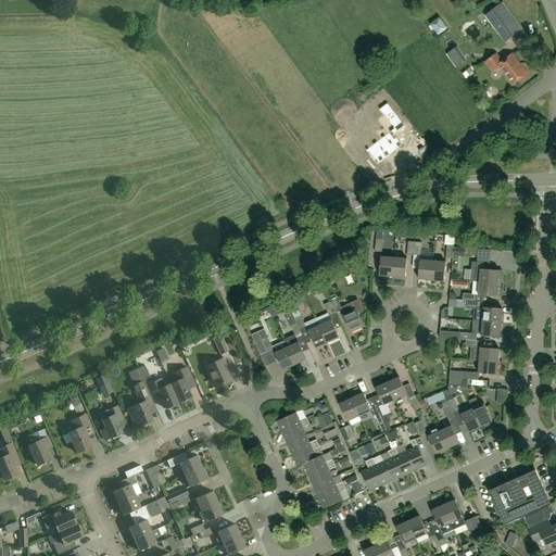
[(497,7),(484,16),(505,42),(517,33),(497,7)]
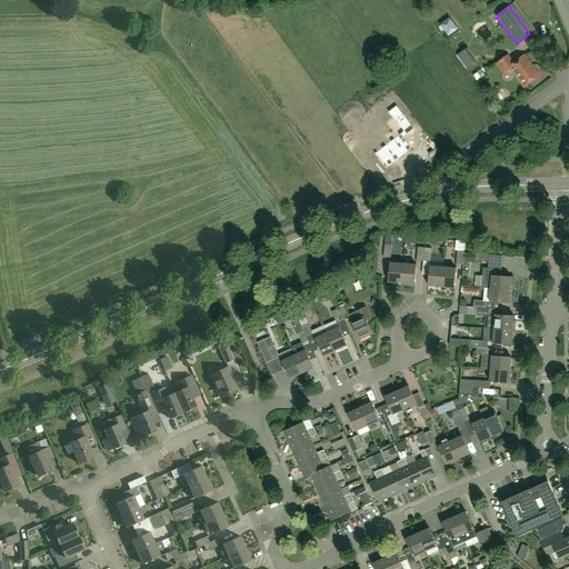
[(450,32),(460,26),(452,15),(442,21),(450,32)]
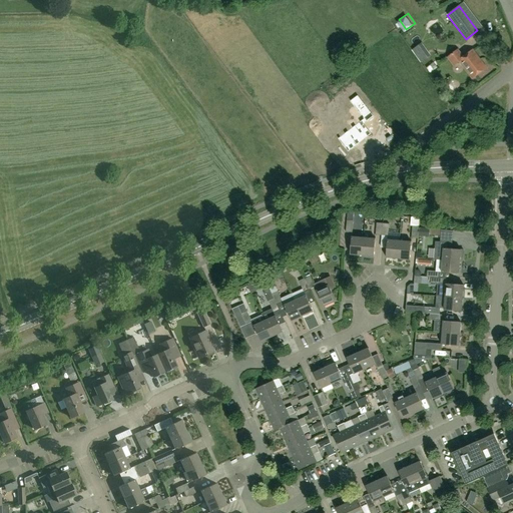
[(421,62),(428,57),(419,44),(412,50),(421,62)]
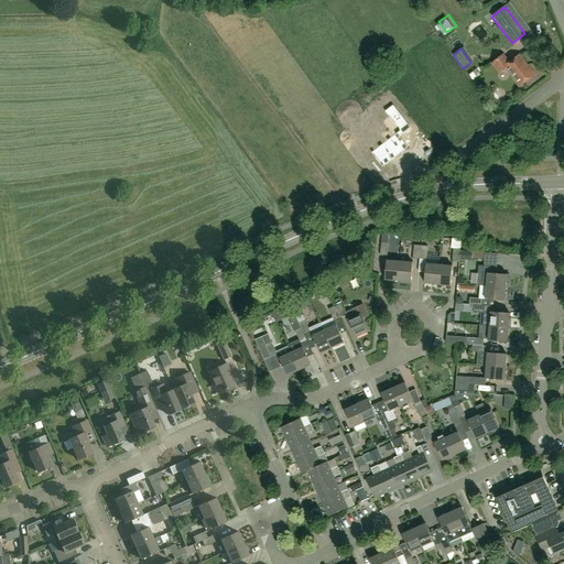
[(520,55),(509,63),(502,55),(492,63),(499,72),(505,67),(519,86),(534,75),(520,55)]
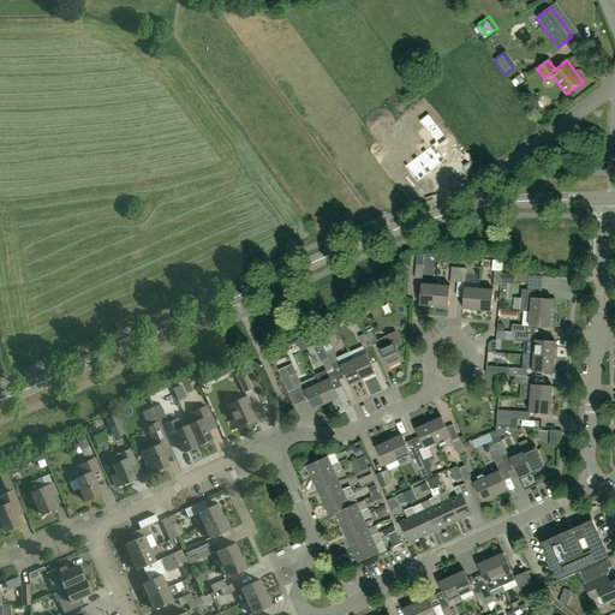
[(412,78),(419,73),(416,66),(407,72),(412,78)]
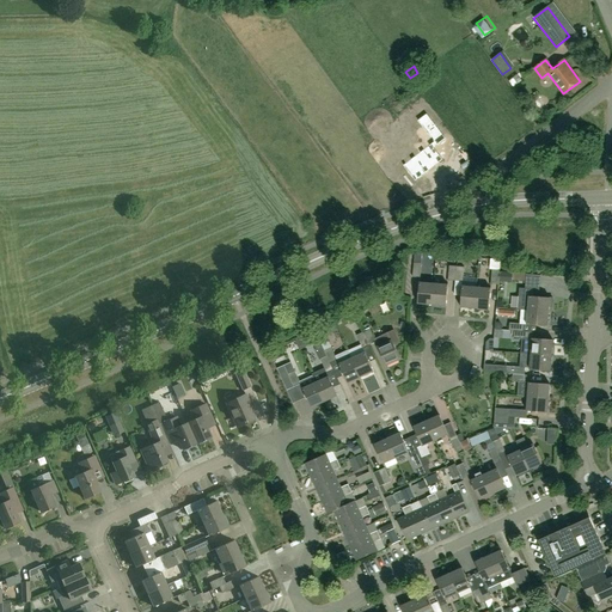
[(405,164),(416,178),(441,158),(433,148),(444,140),(426,118),(417,126),(432,144),(405,164)]
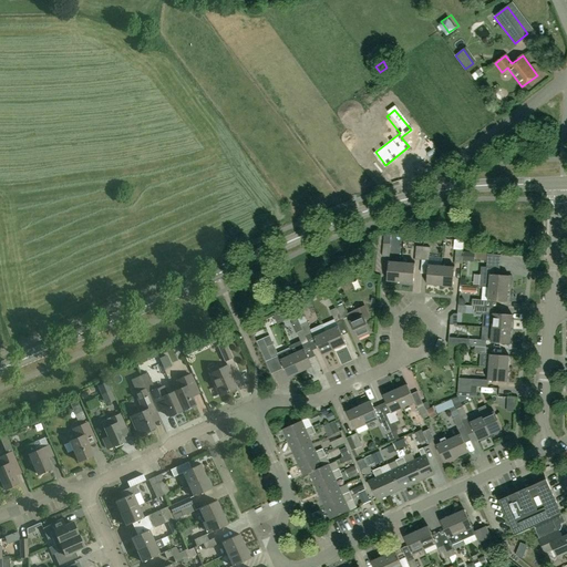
[(453,240),(453,249),(463,250),(463,241),(453,240)]
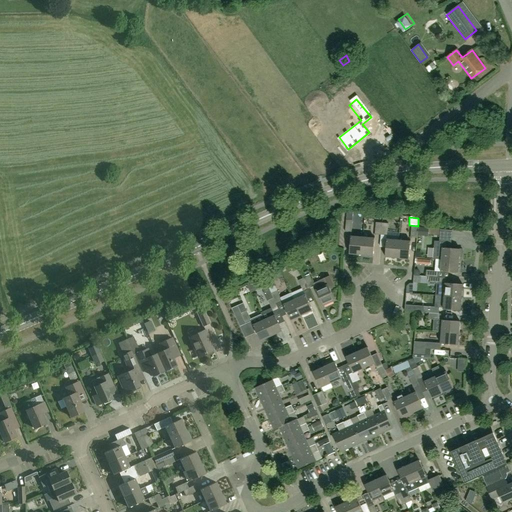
[(361,255),(363,237),(351,237),(349,254),(361,255)]
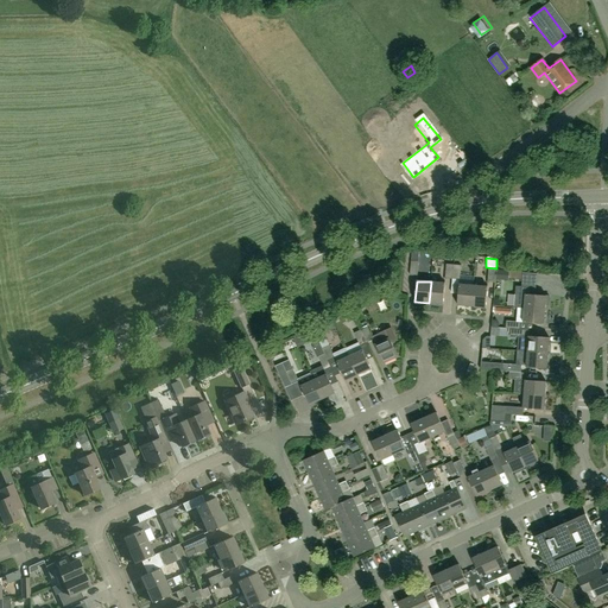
[(445,283),(431,282),(429,303),(443,304),(445,283)]
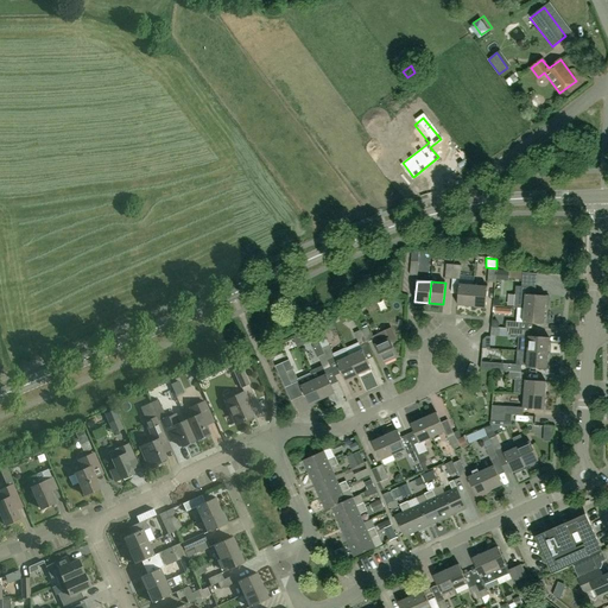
[(472,306),(473,285),(458,285),(457,305),(472,306)]
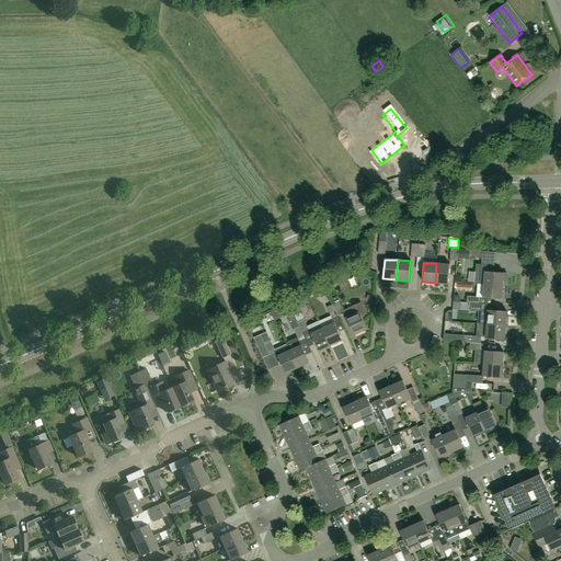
[(436,263),(435,283),(448,284),(450,264),(436,263)]
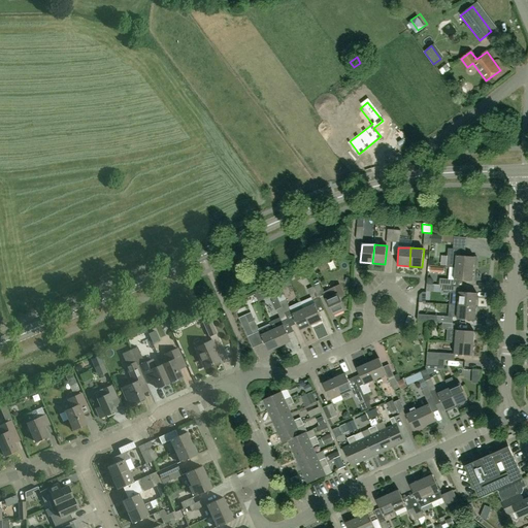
[(477,257),(456,256),(455,268),(473,269),(473,265),(476,265),(477,257)]
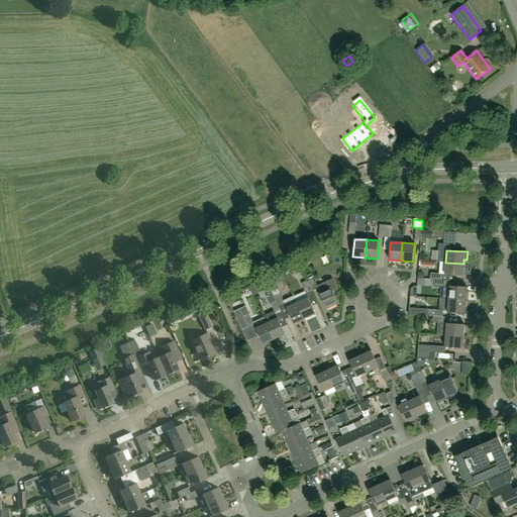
[(463,264),(445,263),(444,275),(462,276),(463,264)]
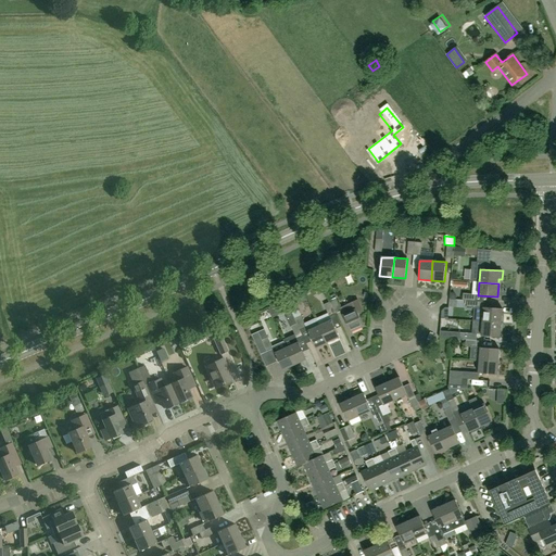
[(336,299),(330,302),(336,314),(341,312),(351,332),(363,327),(357,313),(362,311),(357,300),(346,305),(340,308),(336,299)]
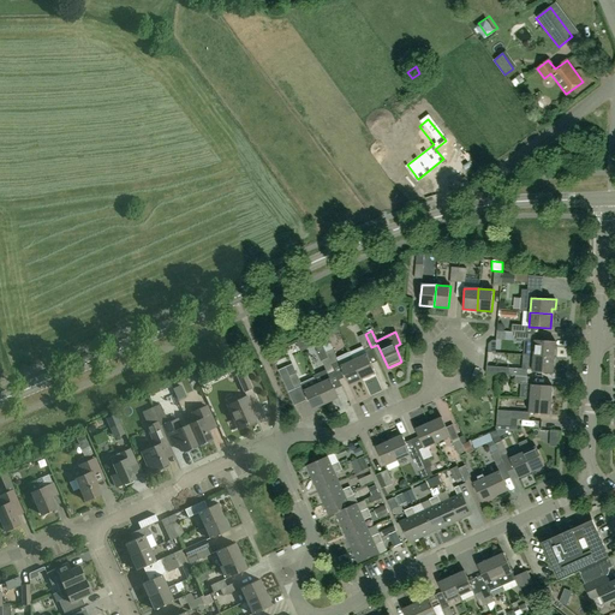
[(317,333),(308,338),(312,347),(321,342),(317,333)]
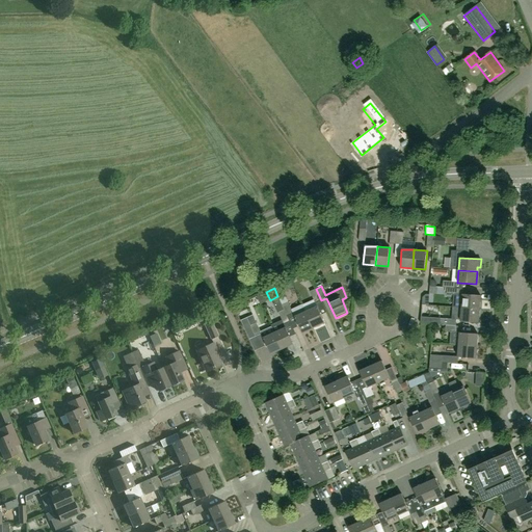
[(321,300),(316,289),(310,291),(315,303),(321,300)]
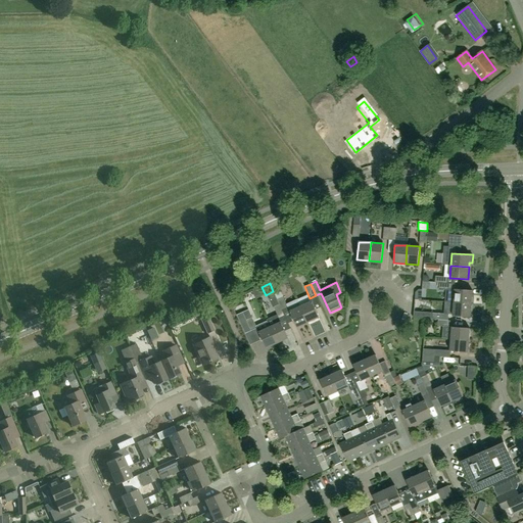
[(472,291),(455,289),(454,302),(471,304),(472,291)]
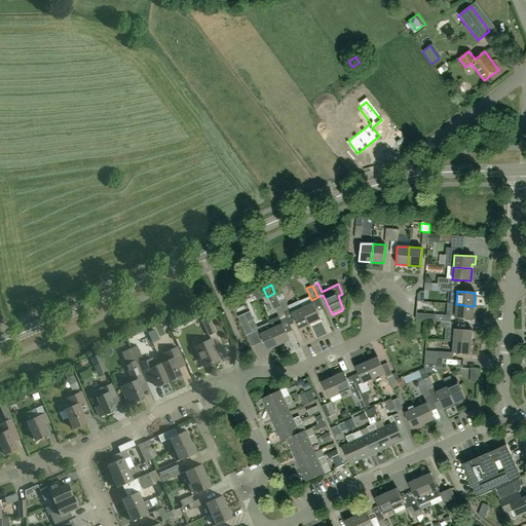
[(309,325),(302,308),(299,301),(288,306),(283,294),(276,296),(280,306),(284,312),(289,309),(298,330),(309,325)]
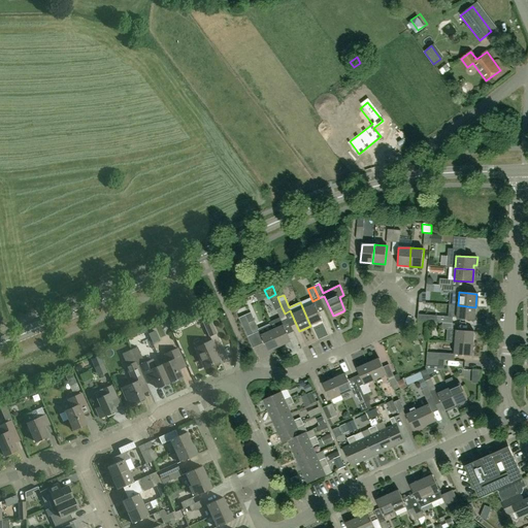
[(315,304),(303,309),(310,326),(322,321),(315,304)]
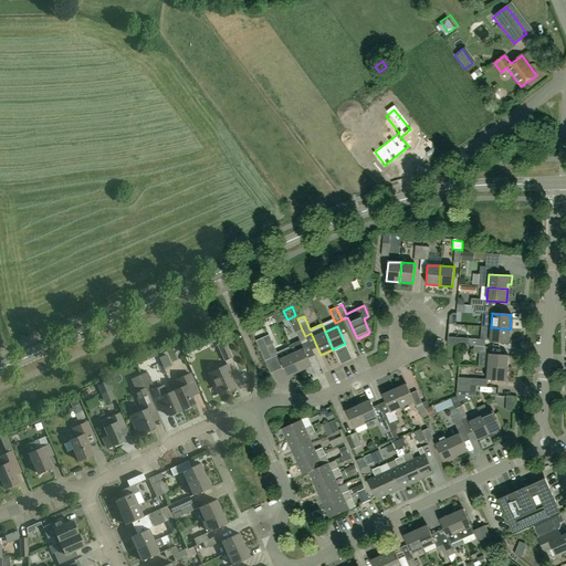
[(510,329),(491,327),(490,342),(509,343),(510,329)]
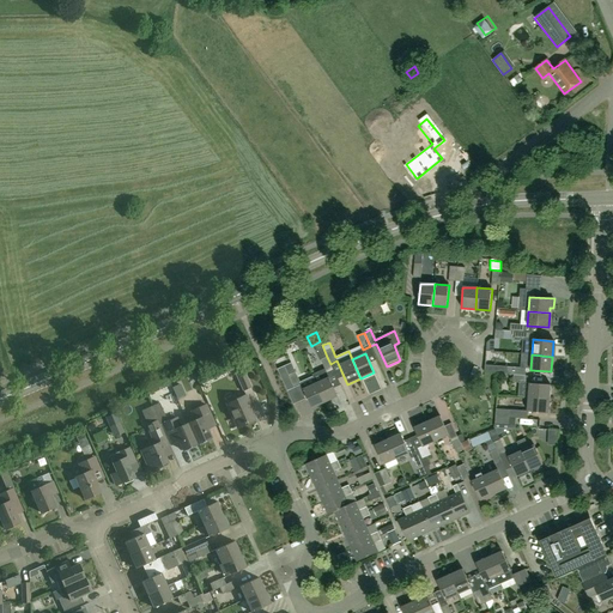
[(327,357),(321,360),(327,374),(333,370),(331,364),(327,357)]
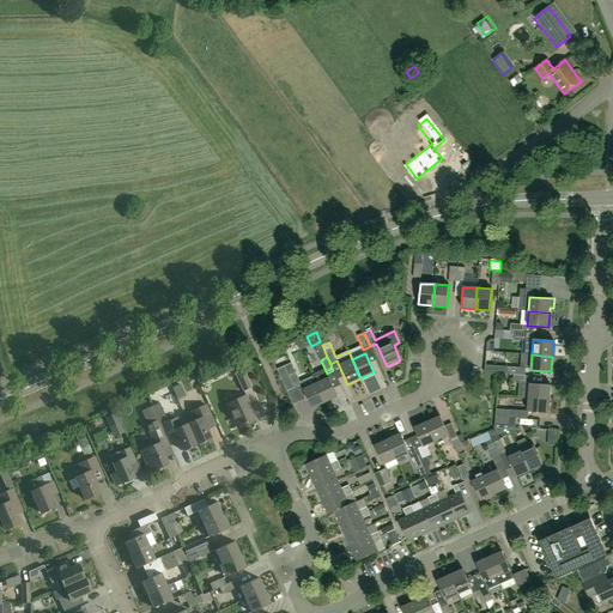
[(292,363),(278,369),(289,390),(302,384),(292,363)]
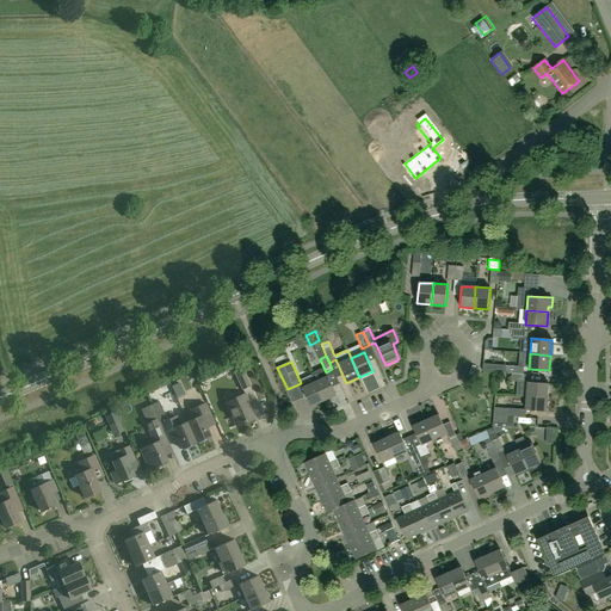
[(512,374),(526,375),(524,374),(524,366),(500,365),(500,372),(512,374)]
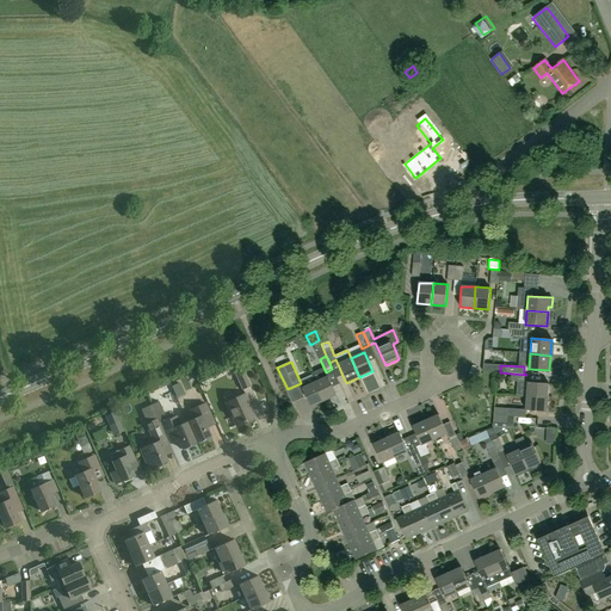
[(235,374),(242,390),(252,386),(244,370),(235,374)]
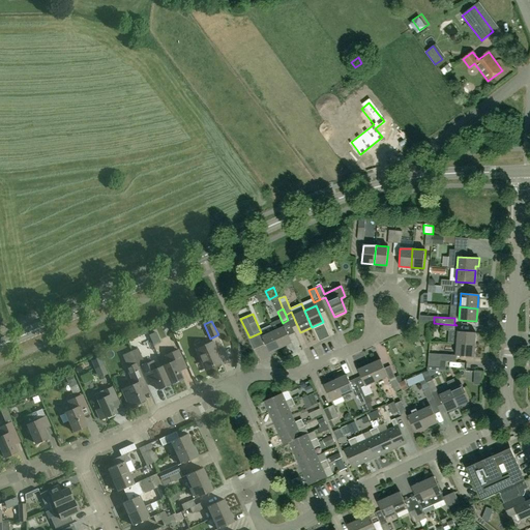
[(273,331),(281,348),(292,343),(285,326),(280,328),(276,322),(270,325),(273,331)]
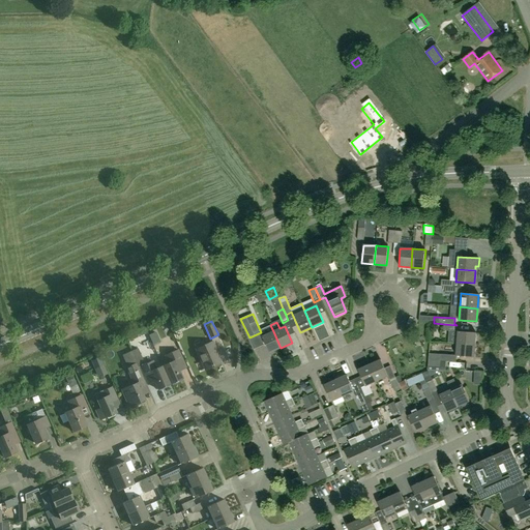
[(281,348),(273,331),(262,336),(269,353),(281,348)]
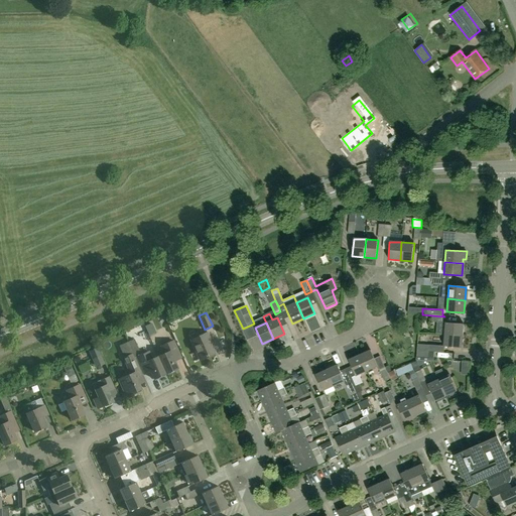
[(445,323),(444,335),(463,336),(464,324),(445,323)]
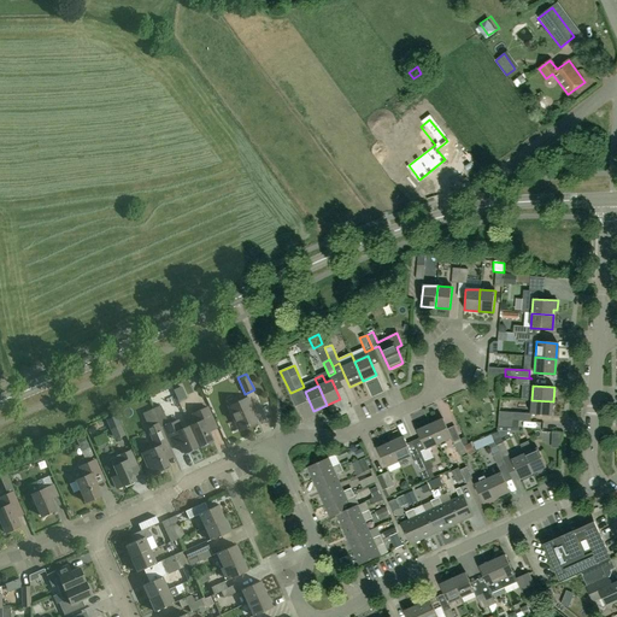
[(251,406),(247,398),(228,406),(239,429),(256,422),(250,407),(251,406)]
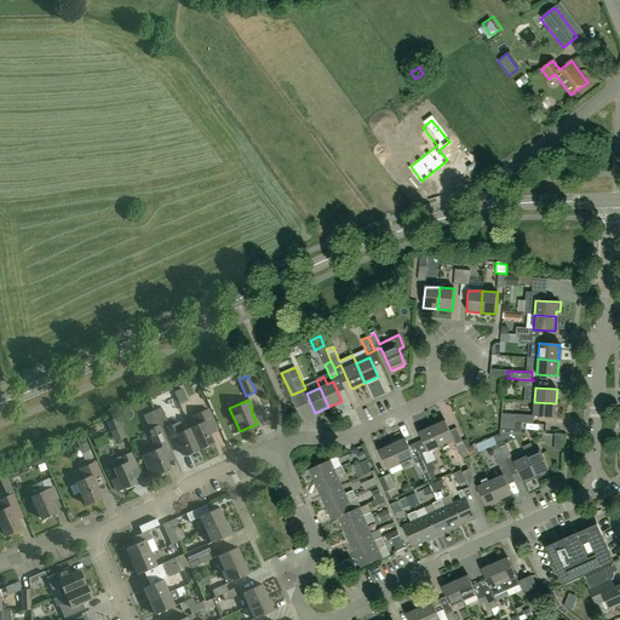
[(501,422),(516,423),(516,415),(510,414),(511,403),(511,401),(503,400),(501,422)]
